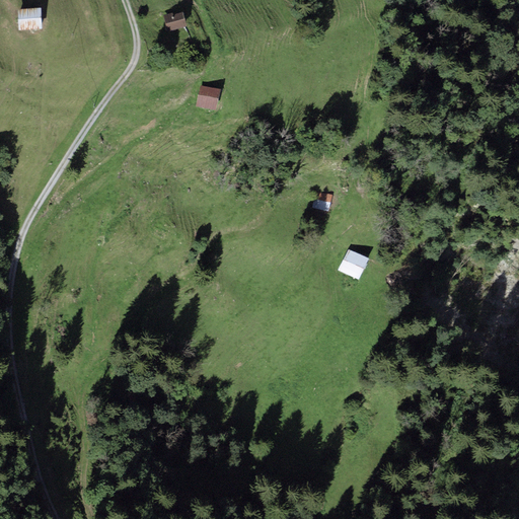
[(42,8),(17,10),(19,32),(43,30),(42,8)]
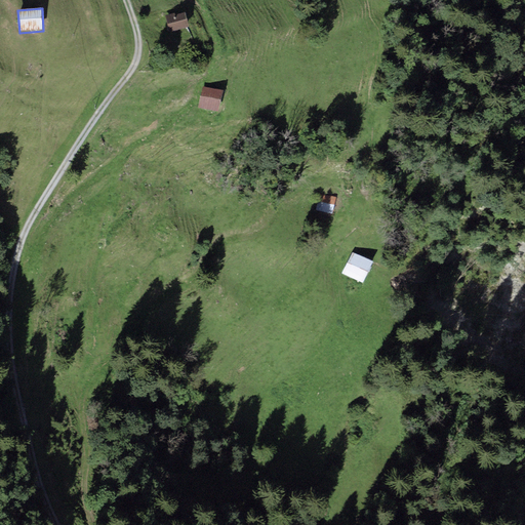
[(165,18),(169,33),(189,27),(185,12),(175,15),(174,13),(164,16),(165,18)]
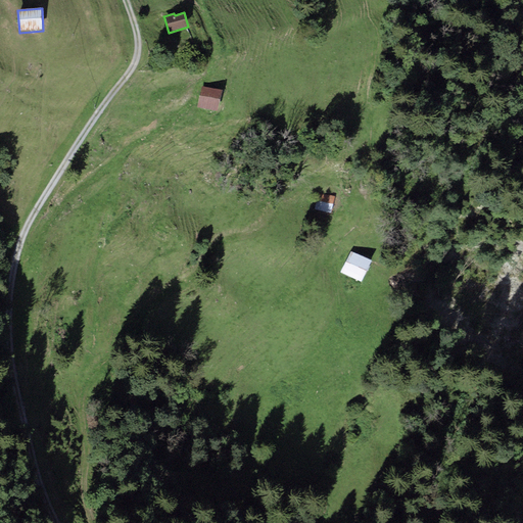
[(222,91),(201,87),(198,108),(218,112),(222,91)]
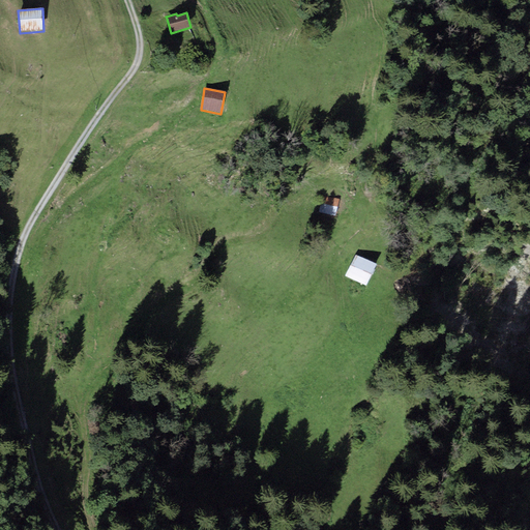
[(321,196),(319,213),(335,216),(339,199),(321,196)]
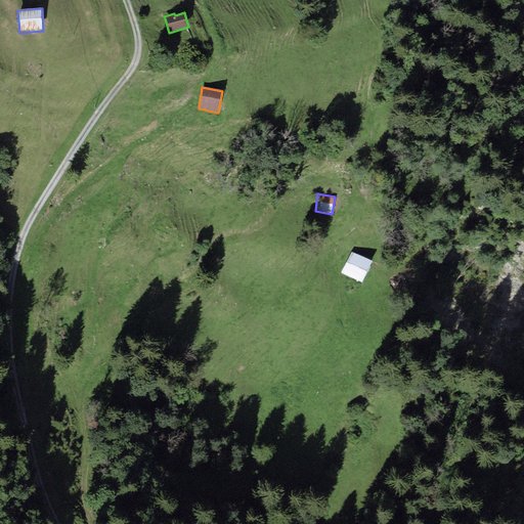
[(373,261),(353,252),(341,272),(361,282),(373,261)]
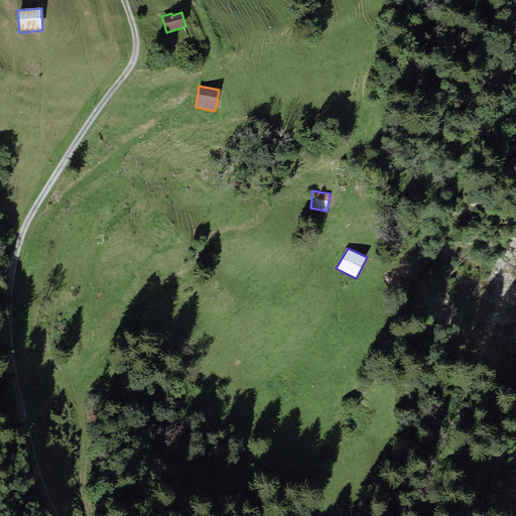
All buildings are outlined.
